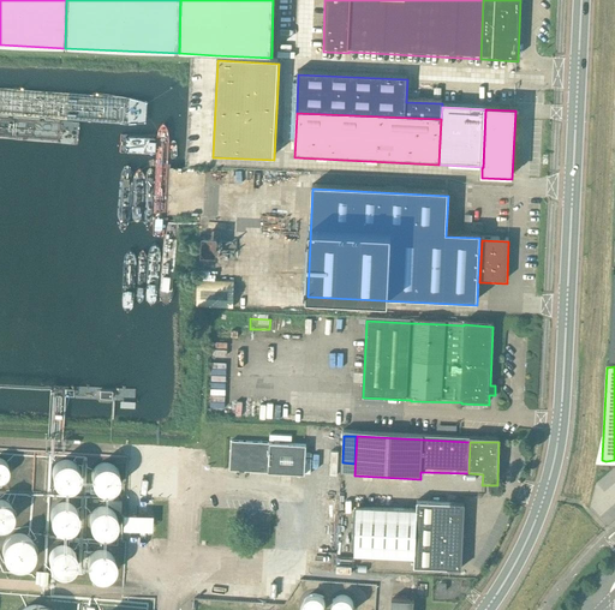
[(232,444),(230,474),(280,477),(282,448),(232,444)]
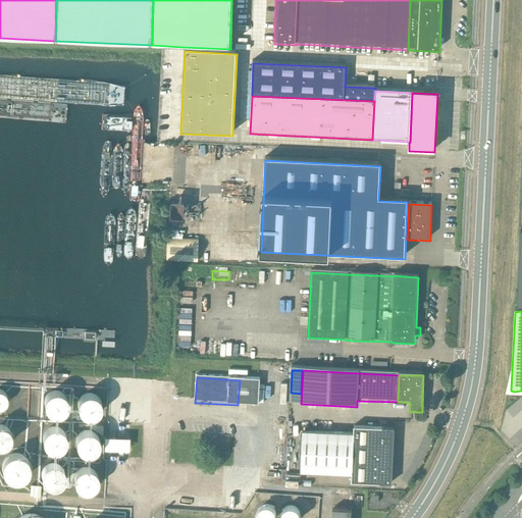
[(259,406),(260,381),(240,380),(238,405),(259,406)]
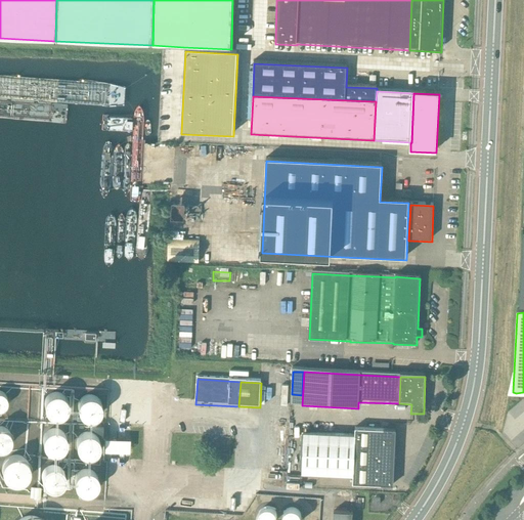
[(44,406),(44,407),(44,408),(44,410),(45,412),(45,413),(46,414),(46,415),(47,416),(48,416),(48,417),(49,418),(50,418),(51,419),(52,419),(53,420),(55,420),(56,420),(57,420),(58,420),(59,419),(60,419),(61,418),(62,418),(63,417),(64,416),(66,415),(67,414),(67,413),(68,412),(68,410),(68,408),(68,407),(68,406),(68,405),(68,404),(67,403),(67,402),(66,401),(64,400),(64,399),(63,399),(62,398),(61,397),(60,397),(59,396),(58,396),(57,396),(56,396),(55,396),(53,396),(52,396),(51,397),(50,397),(49,398),(48,399),(47,400),(46,401),(46,402),(45,403),(45,404),(44,405),(44,406)]
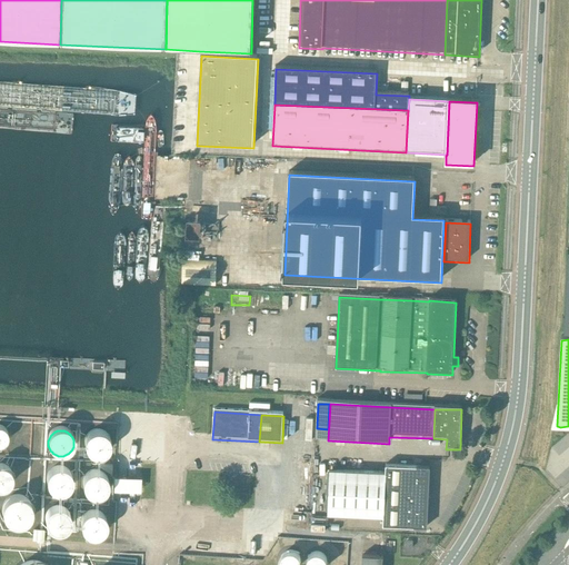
[(85,445),(85,446),(86,447),(86,448),(86,449),(86,450),(87,453),(87,454),(88,454),(89,455),(90,456),(91,457),(92,457),(93,458),(95,458),(96,459),(97,459),(98,459),(100,459),(101,459),(102,458),(103,458),(105,457),(106,457),(107,456),(108,455),(109,454),(110,453),(110,450),(111,449),(111,448),(111,447),(111,446),(111,445),(111,444),(111,442),(110,440),(110,439),(109,438),(109,437),(108,437),(107,436),(106,435),(105,434),(103,434),(102,434),(101,433),(100,433),(98,433),(97,433),(96,433),(95,434),(93,434),(92,434),(91,435),(90,436),(89,437),(88,437),(87,438),(87,439),(86,440),(86,442),(86,444),(85,445)]
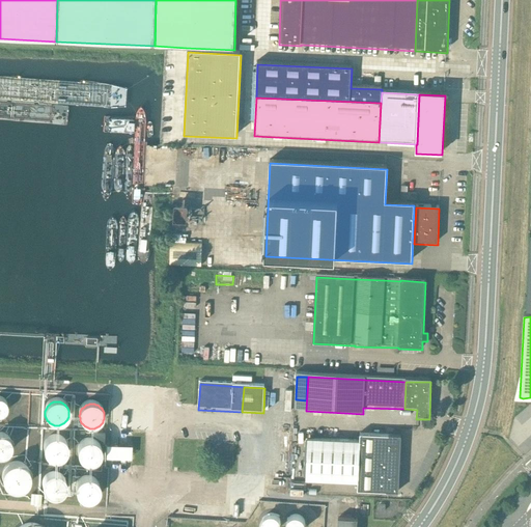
[(399,456),(400,438),(360,436),(359,444),(359,455),(399,456)]
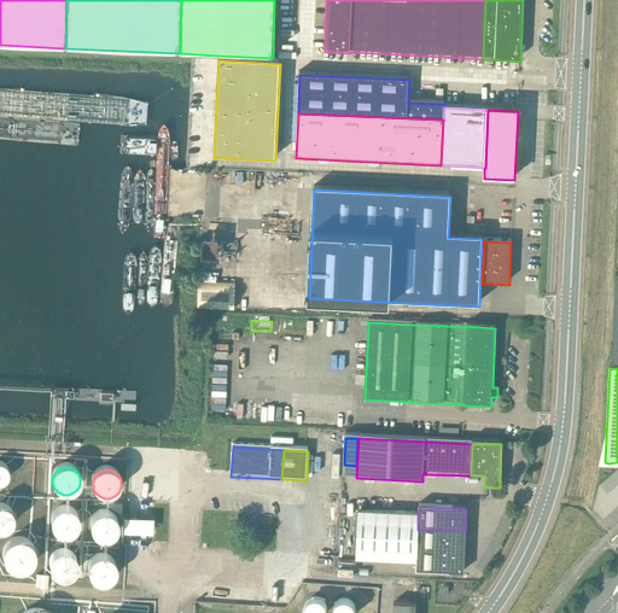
[(0,532),(1,532),(3,532),(4,531),(5,531),(6,531),(9,529),(10,527),(10,526),(11,525),(11,524),(11,523),(11,521),(12,520),(11,519),(11,518),(11,517),(10,515),(10,514),(9,513),(9,512),(7,512),(6,511),(5,511),(4,509),(3,509),(1,508),(0,508),(0,532)]
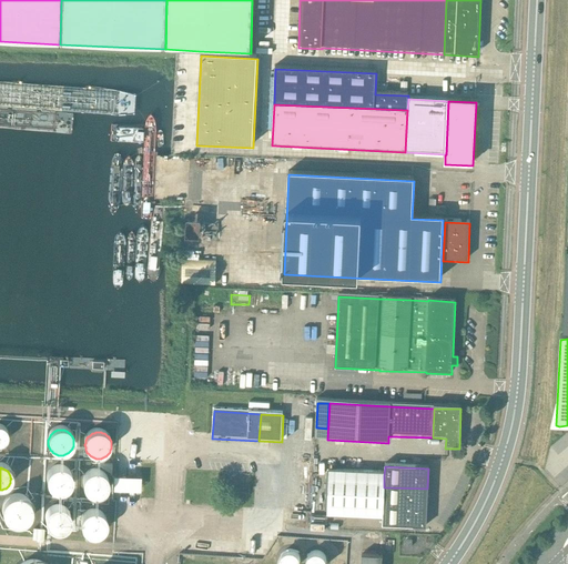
[(48,481),(48,482),(48,483),(48,484),(48,485),(49,486),(49,487),(50,489),(50,490),(51,491),(52,491),(53,492),(54,492),(56,493),(57,493),(58,493),(60,494),(62,493),(63,493),(64,493),(66,492),(67,492),(68,491),(69,490),(70,489),(70,487),(71,486),(71,485),(71,484),(72,483),(72,482),(72,481),(71,480),(71,479),(71,477),(70,476),(70,475),(69,474),(68,473),(68,472),(67,472),(66,471),(64,471),(63,470),(62,470),(61,470),(60,470),(59,470),(58,470),(57,470),(56,471),(54,471),(53,472),(52,472),(51,473),(50,474),(50,475),(49,476),(49,477),(48,479),(48,480),(48,481)]
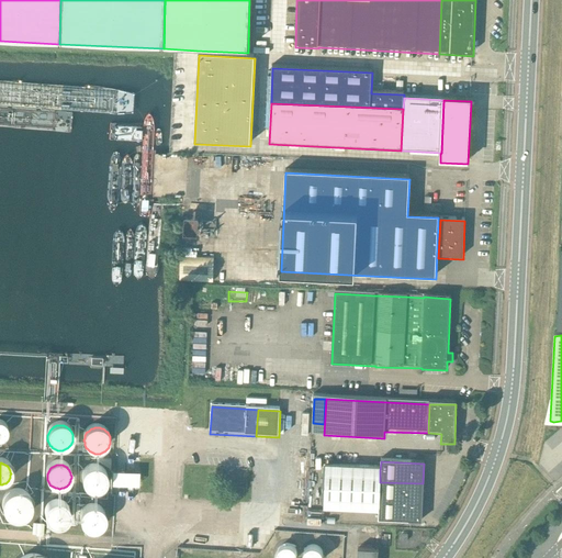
[(82,479),(81,480),(82,481),(82,482),(82,483),(82,484),(83,486),(83,487),(85,488),(86,489),(87,490),(88,491),(89,491),(90,492),(91,492),(92,492),(93,493),(94,493),(96,493),(98,492),(99,492),(100,492),(101,491),(102,491),(103,490),(104,489),(104,488),(105,487),(107,486),(107,484),(108,483),(108,482),(108,481),(108,480),(108,479),(108,477),(108,476),(107,475),(107,473),(105,472),(104,471),(104,470),(103,470),(102,469),(101,468),(100,468),(99,467),(98,467),(96,467),(94,467),(93,467),(92,467),(91,467),(90,468),(89,468),(88,469),(87,470),(86,470),(85,471),(83,472),(83,473),(82,475),(82,476),(82,477),(82,479)]
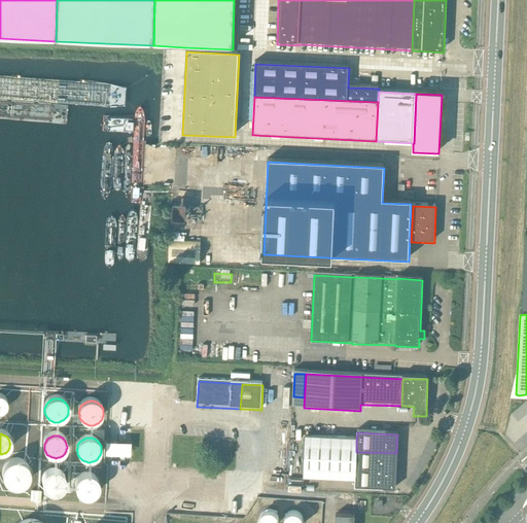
[(355,482),(355,471),(356,452),(356,441),(306,438),(304,480),(355,482)]
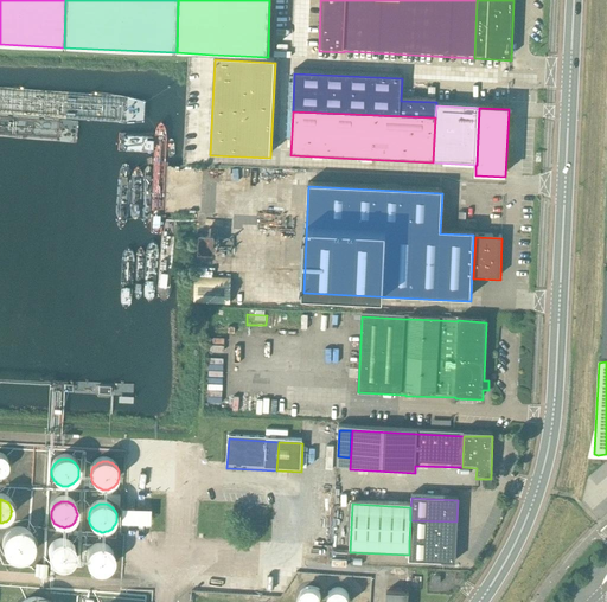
[(455,544),(457,522),(410,520),(409,542),(455,544)]
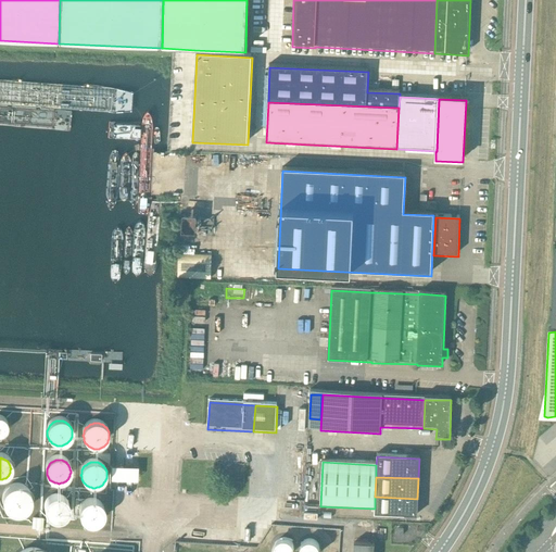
[(3,502),(3,503),(3,505),(3,506),(3,507),(4,510),(4,511),(5,512),(7,513),(8,514),(9,515),(10,516),(11,516),(12,517),(13,517),(15,518),(16,518),(17,518),(20,518),(21,518),(22,517),(23,517),(25,516),(26,516),(27,515),(28,514),(29,513),(29,512),(30,511),(32,510),(32,507),(32,506),(33,505),(33,503),(33,502),(32,501),(32,500),(32,498),(30,497),(29,496),(29,494),(28,493),(27,492),(26,491),(25,490),(23,490),(22,489),(21,489),(20,489),(17,489),(16,489),(15,489),(13,490),(12,490),(11,491),(10,491),(9,492),(8,493),(7,494),(5,496),(4,497),(4,498),(3,499),(3,501),(3,502)]
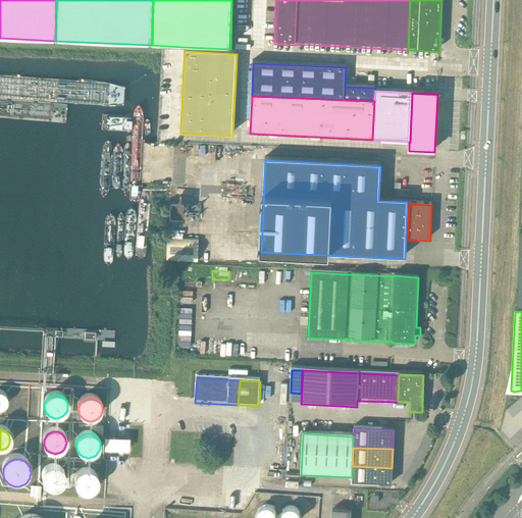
[(352,466),(352,477),(351,484),(392,486),(392,468),(352,466)]
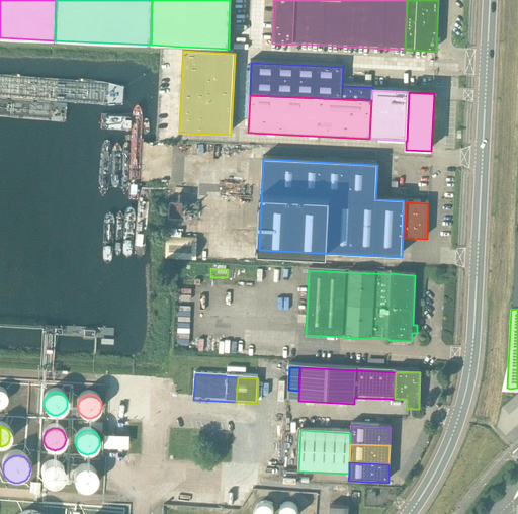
[(41,474),(41,475),(41,477),(42,478),(42,479),(42,480),(44,481),(44,482),(45,482),(46,483),(46,484),(47,485),(48,485),(49,486),(51,486),(53,486),(54,486),(55,486),(57,486),(58,485),(59,485),(60,484),(61,483),(62,482),(63,481),(63,480),(64,479),(64,478),(64,477),(64,475),(64,474),(64,473),(64,472),(63,470),(63,469),(62,468),(61,467),(60,466),(59,465),(58,465),(57,464),(56,464),(55,464),(54,464),(53,464),(52,464),(51,464),(50,464),(49,464),(48,465),(47,465),(46,466),(46,467),(45,468),(44,468),(44,469),(42,470),(42,472),(42,473),(41,474)]
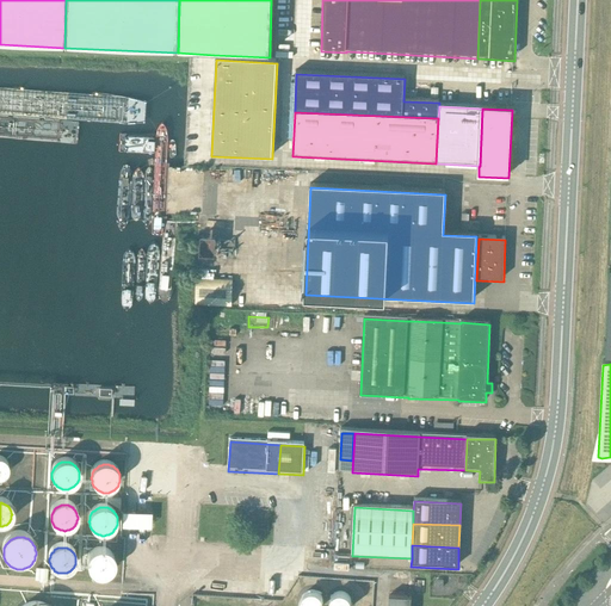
[(87,563),(87,564),(87,566),(87,568),(88,569),(88,570),(90,572),(90,573),(91,574),(92,574),(92,575),(93,576),(94,576),(96,577),(97,577),(98,579),(99,579),(102,579),(103,579),(104,579),(105,577),(106,577),(107,576),(109,576),(110,575),(111,574),(112,573),(113,572),(113,570),(113,569),(115,568),(115,566),(115,564),(115,563),(115,562),(113,561),(113,560),(113,558),(112,557),(111,556),(111,555),(110,555),(109,554),(107,552),(106,552),(105,551),(104,551),(103,551),(102,551),(99,551),(98,551),(97,551),(96,552),(94,552),(93,554),(92,555),(91,556),(90,557),(90,558),(88,560),(88,561),(87,562),(87,563)]
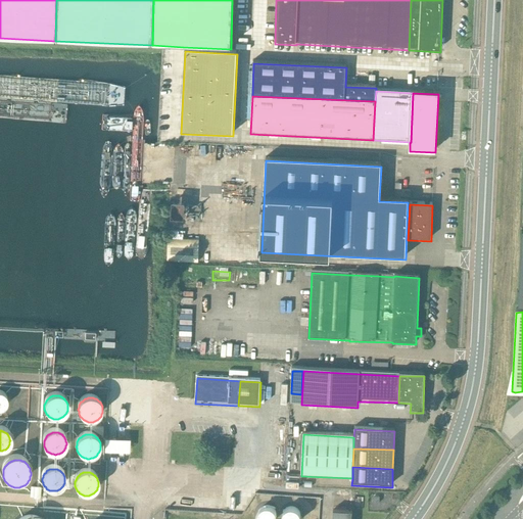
[(40,490),(31,490),(31,500),(40,501),(40,490)]
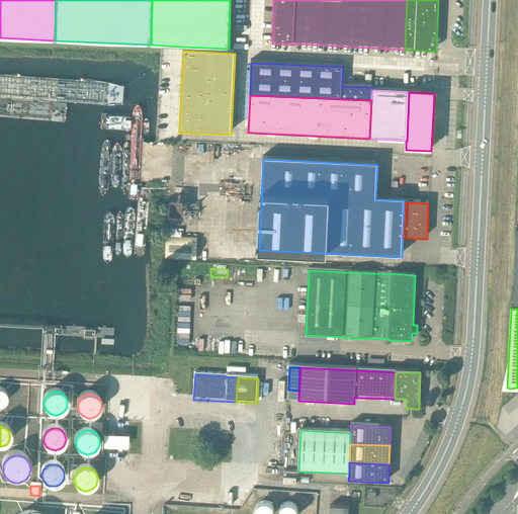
[(359,508),(360,496),(351,496),(351,508),(359,508)]
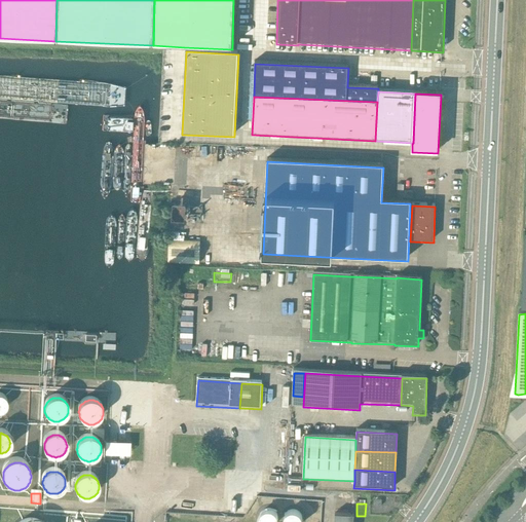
[(259,520),(259,521),(277,521),(277,520),(277,519),(277,518),(276,517),(276,516),(275,516),(275,515),(274,514),(273,514),(272,513),(271,513),(270,512),(269,512),(268,512),(267,512),(266,513),(265,513),(264,513),(263,514),(262,515),(261,516),(260,517),(260,518),(260,519),(259,520)]
